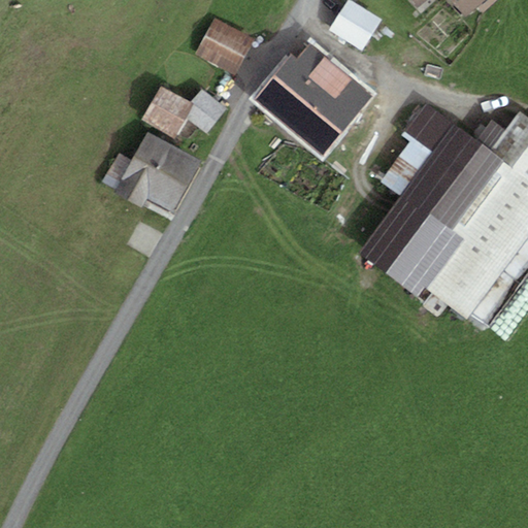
[(382,21),(348,0),(347,0),(329,31),(363,52),(382,21)]
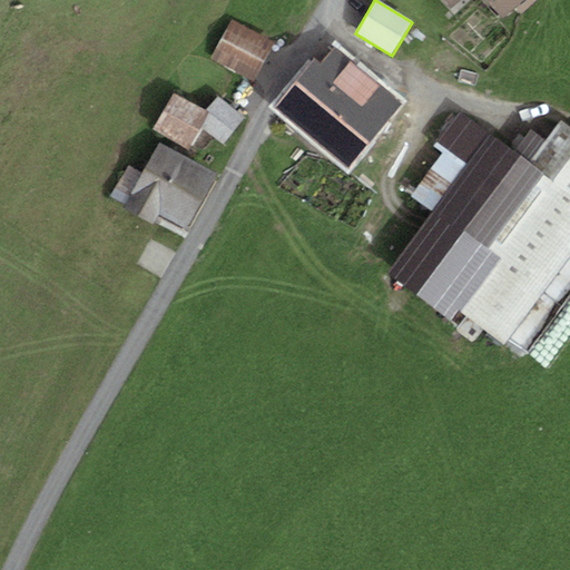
[(443,0),(453,10),(463,0),(487,0),(503,18),(521,0),(443,0)]
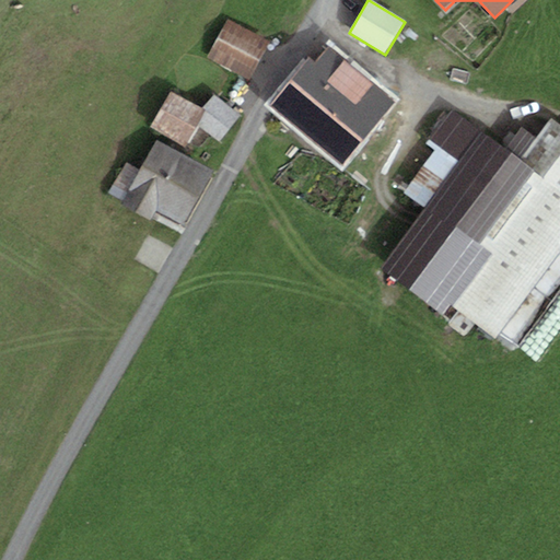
[(270,43),(228,20),(207,58),(249,81),(270,43)]
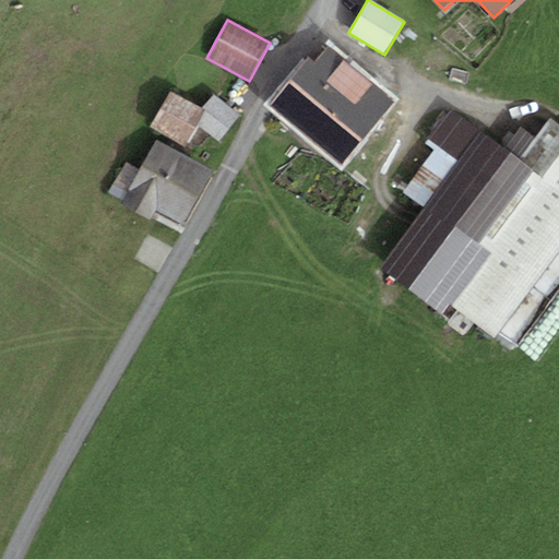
[(308,59),(269,106),(343,167),(396,103),(328,46),(313,63),(308,59)]
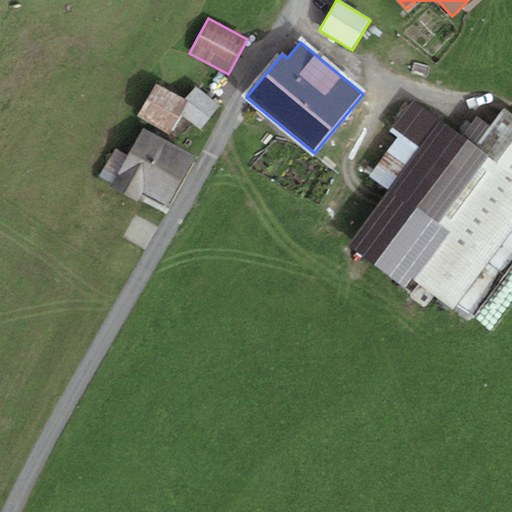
[(185,100),(156,84),(138,118),(170,135),(181,114),(188,101),(185,100)]
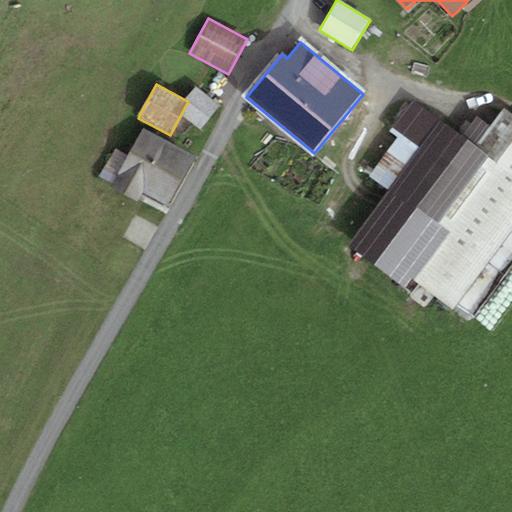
[(196,87),(185,100),(188,101),(181,114),(200,131),(222,108),(196,87)]
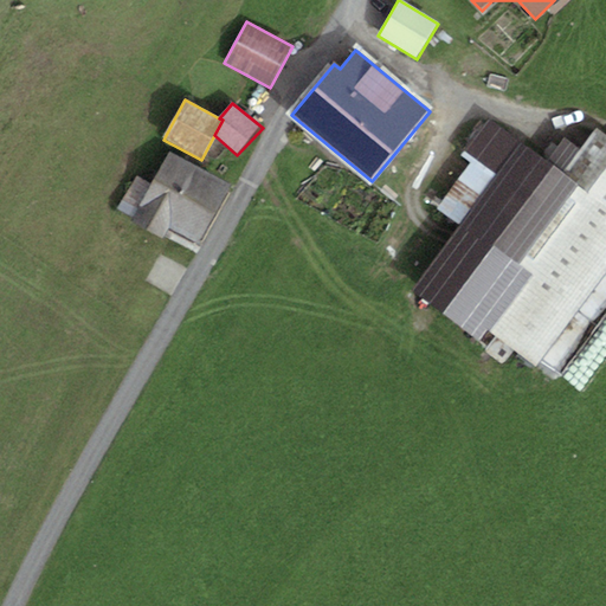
[(497,179),(524,143),(489,117),(462,153),(472,160),(497,179)]
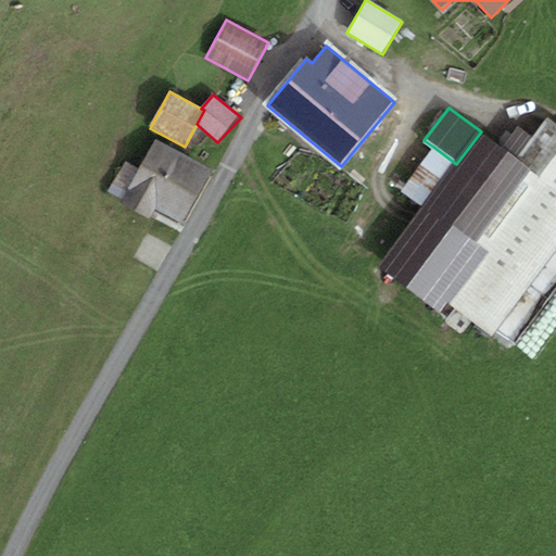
[(518,160),(555,188),(555,125),(548,119),(518,160)]
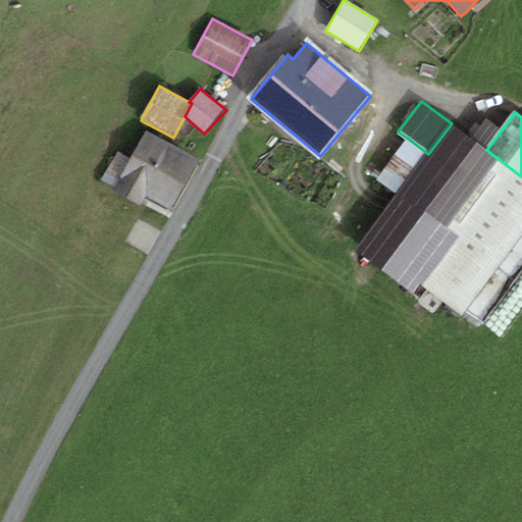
[(396,197),(355,250),(412,294),(420,283),(462,315),(521,236),(521,176),(486,150),(452,123),(428,154),(396,197)]
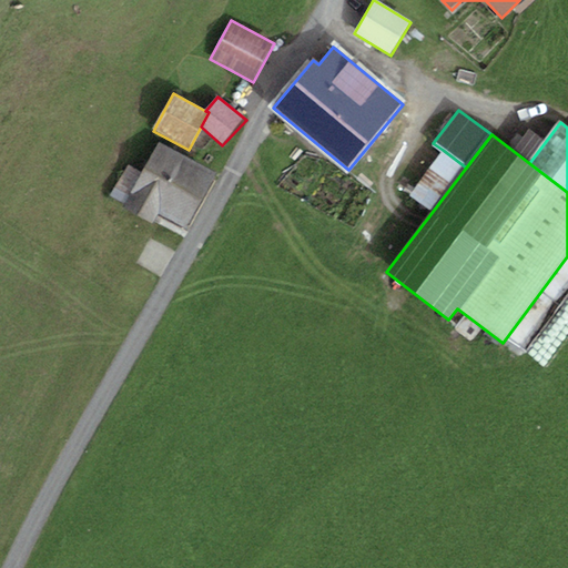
[(217,172),(159,142),(142,174),(125,205),(124,209),(152,223),(158,213),(189,230),(217,172)]
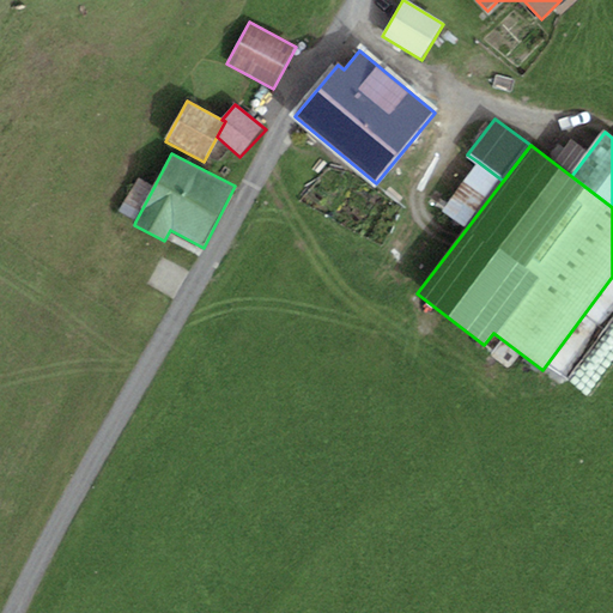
[(465,231),(503,181),(478,162),(439,212),(465,231)]
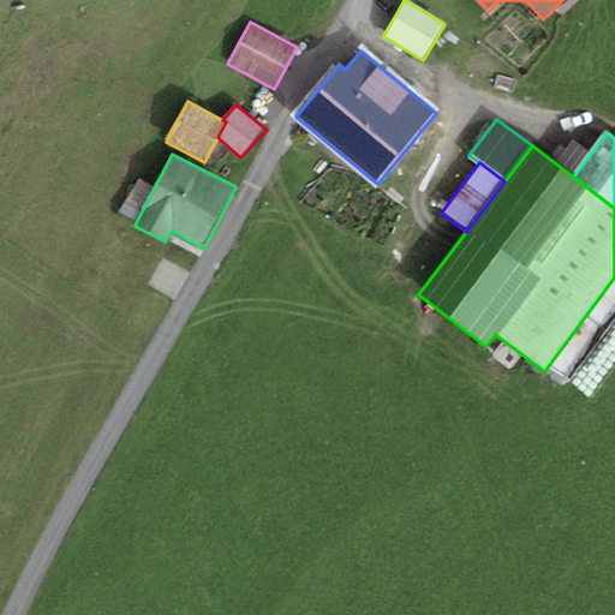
[(120,214),(136,222),(154,189),(138,180),(120,214)]
